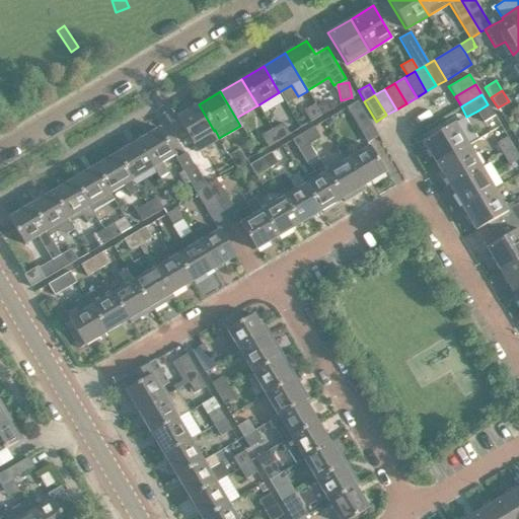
[(367,142),(378,136),(357,100),(346,106),(367,142)]
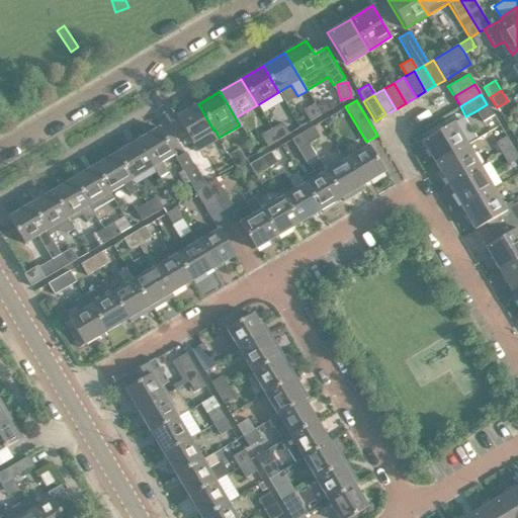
[(310,121),(321,114),(314,103),(304,110),(310,121)]
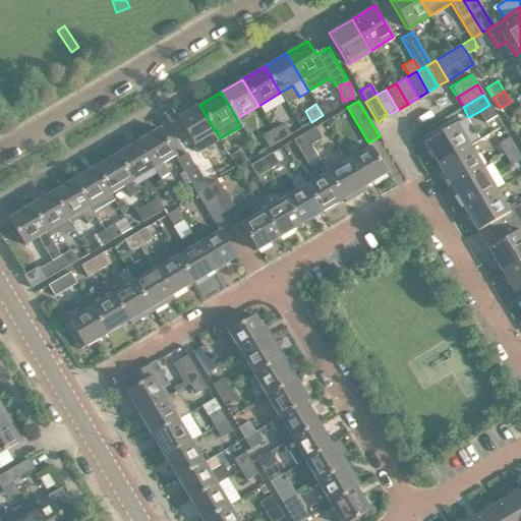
[(216,130),(215,131),(199,105),(177,118),(197,152),(220,138),(216,130)]
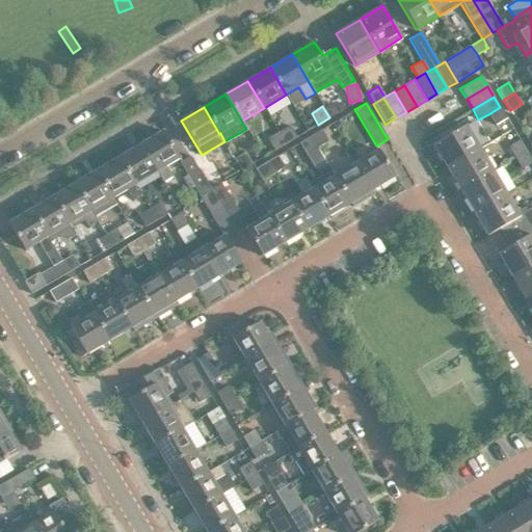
[(495,125),(506,117),(500,107),(488,114),(495,125)]
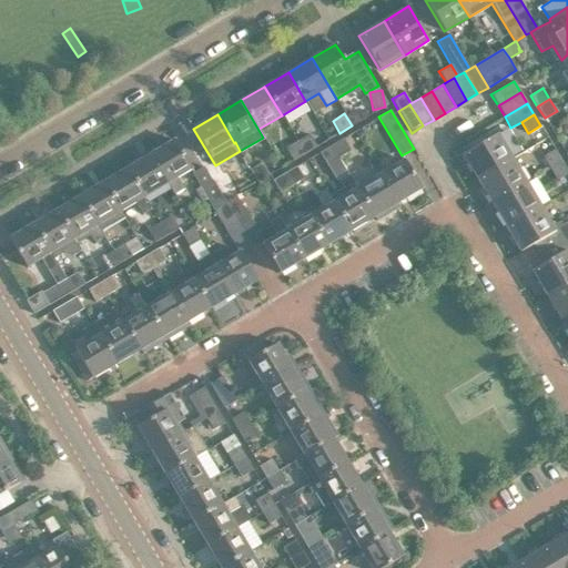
[(304,153),(316,146),(310,134),(297,141),(304,153)]
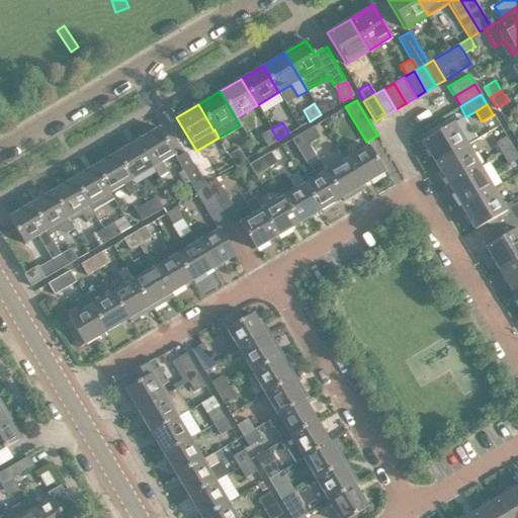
[(421,141),(434,163),(465,145),(452,122),(421,141)]
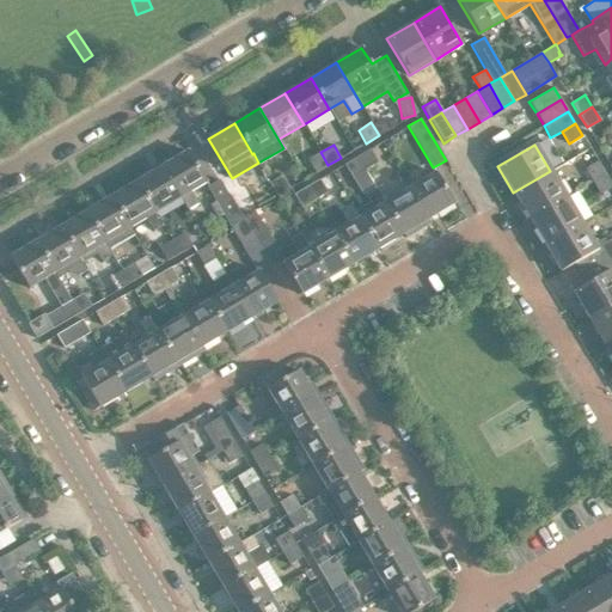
[(365,170),(378,163),(369,150),(357,157),(365,170)]
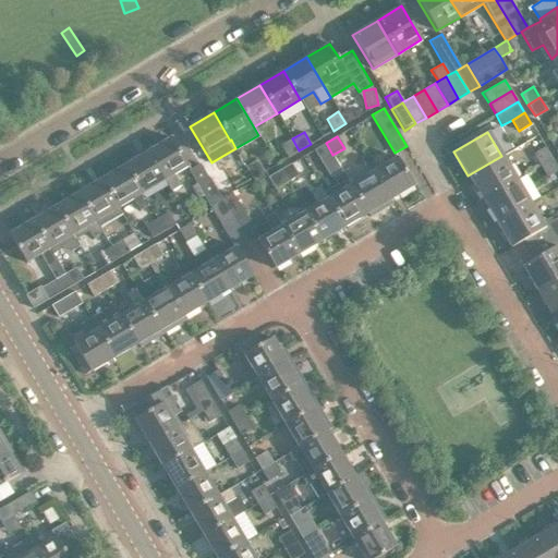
[(165,179),(166,179),(172,190),(182,184),(174,173),(189,166),(171,137),(148,152),(165,179)]
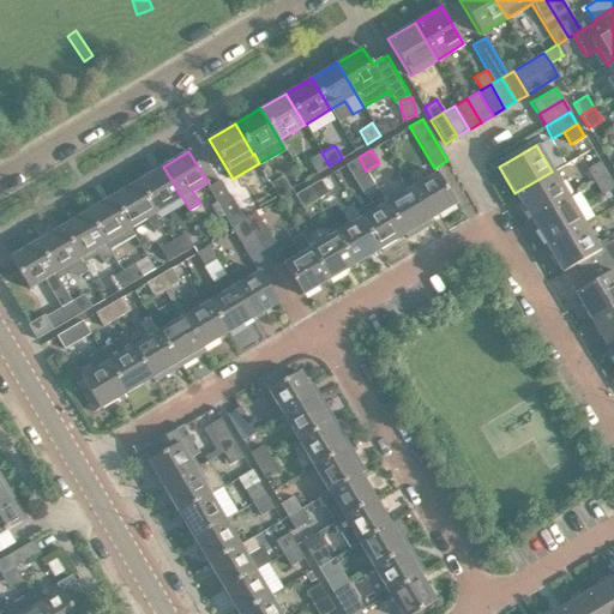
[(317,174),(329,166),(321,152),(308,161),(317,174)]
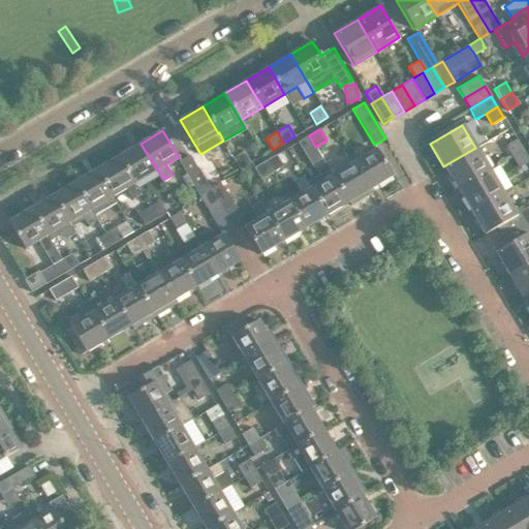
[(304,153),(315,147),(309,135),(298,142),(304,153)]
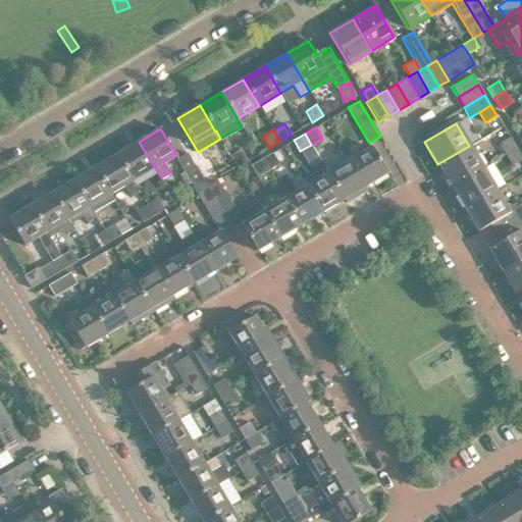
[(505,155),(516,148),(509,137),(498,144),(505,155)]
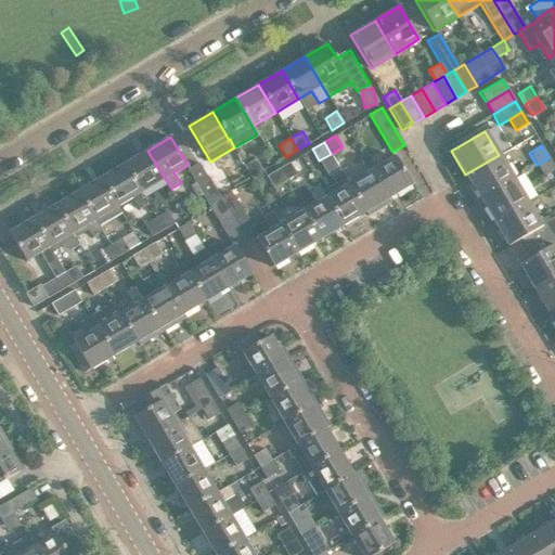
[(137,152),(123,159),(125,164),(147,204),(149,204),(141,192),(164,178),(147,151),(139,155),(137,152)]
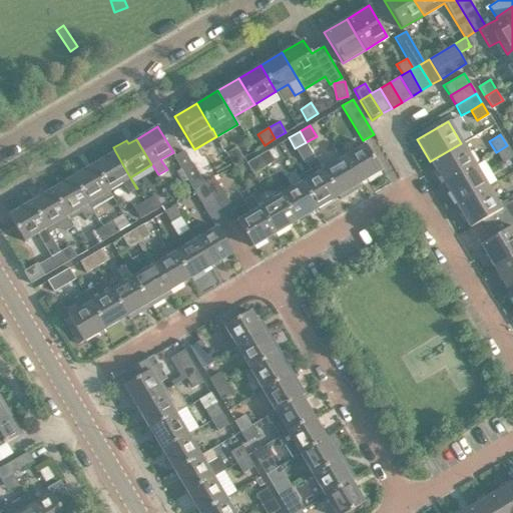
[(474,164),(461,143),(430,161),(443,183),(474,164)]
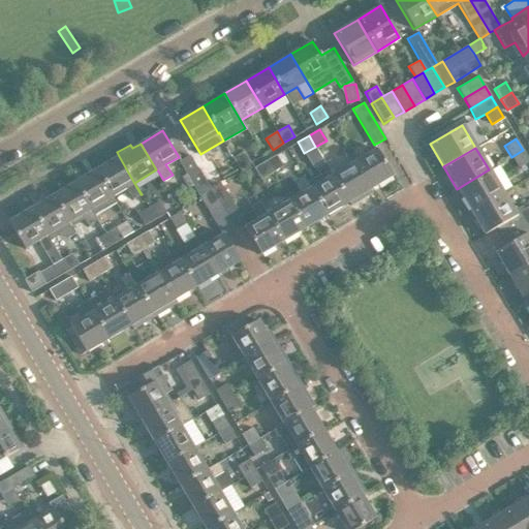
[(376,149),(354,162),(370,189),(393,176),(376,149)]
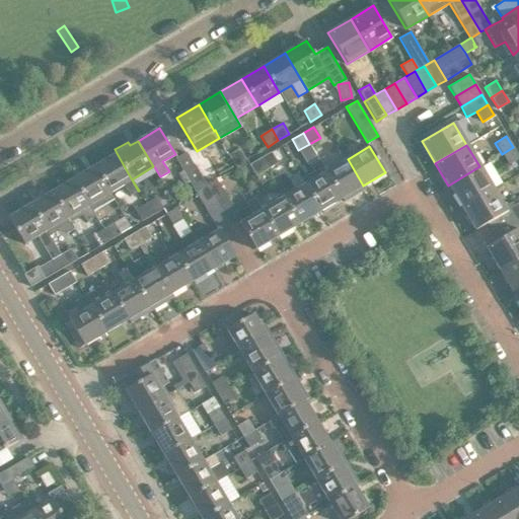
[(508,164),(518,157),(513,147),(502,154),(508,164)]
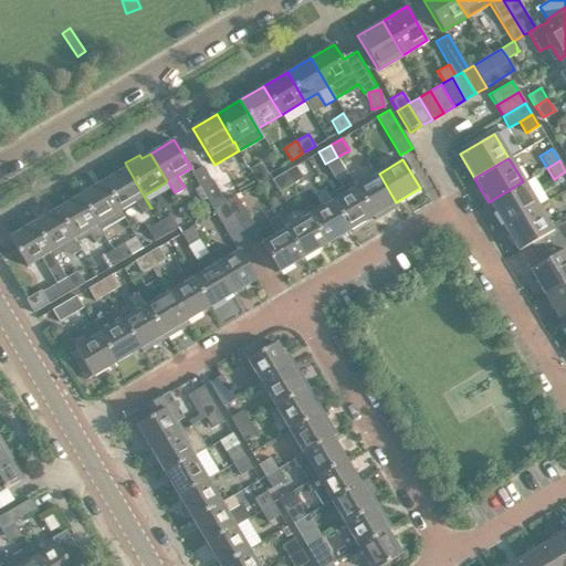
[(257,180),(269,174),(261,161),(249,168),(257,180)]
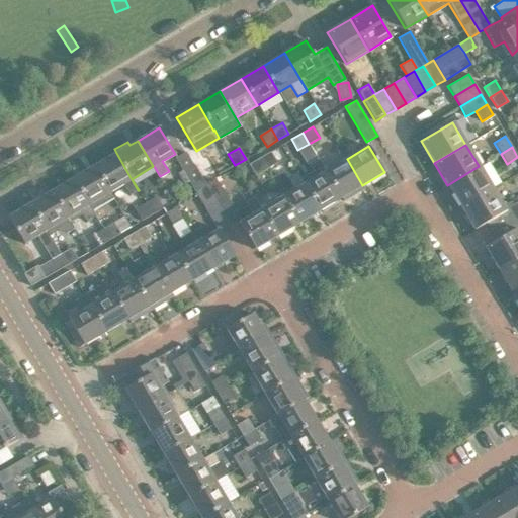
[(205,186),(193,165),(185,152),(175,158),(195,192),(205,186)]
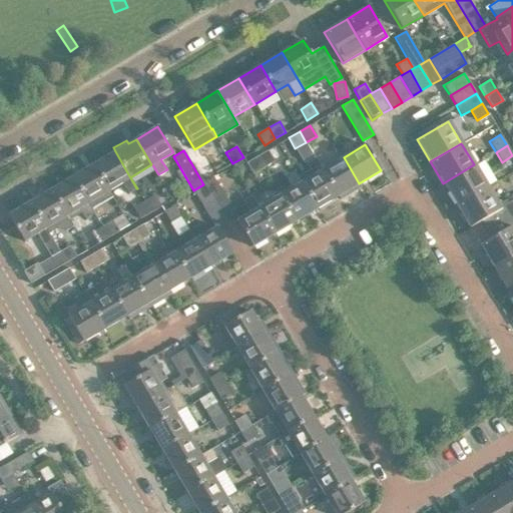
[(264,167),(274,161),(268,150),(257,156),(264,167)]
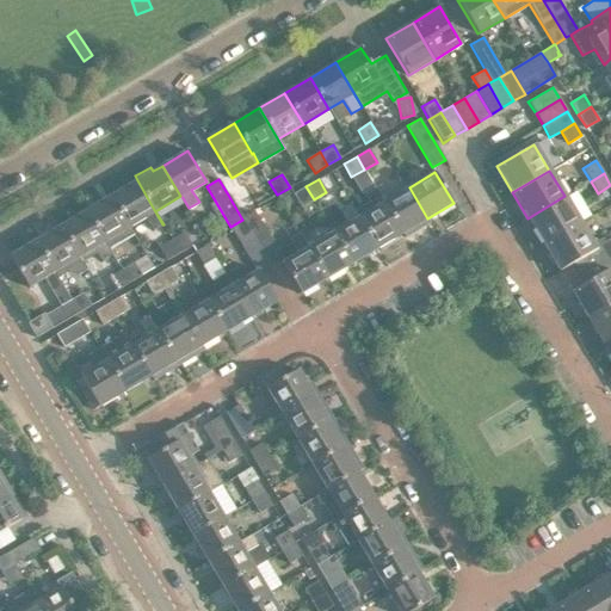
[(162,224),(137,180),(111,196),(134,233),(135,233),(131,226),(146,217),(153,230),(162,224)]
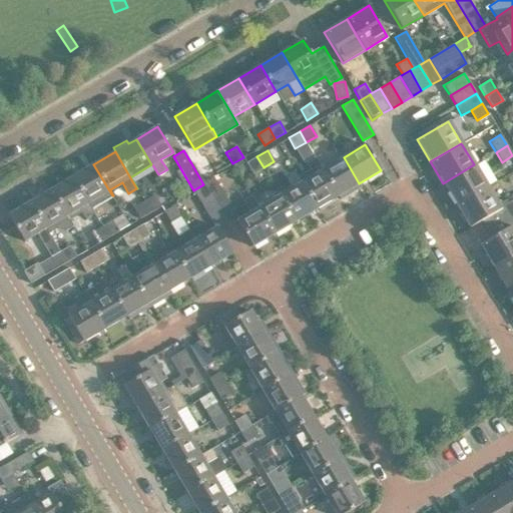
[(252,173),(264,167),(257,156),(246,162),(252,173)]
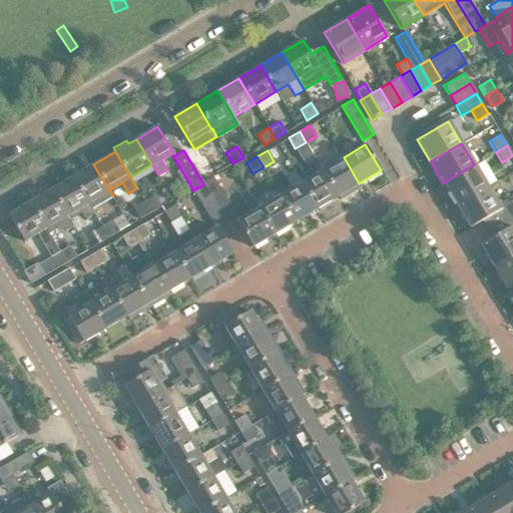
[(191,163),(203,184),(213,178),(201,157),(191,163)]
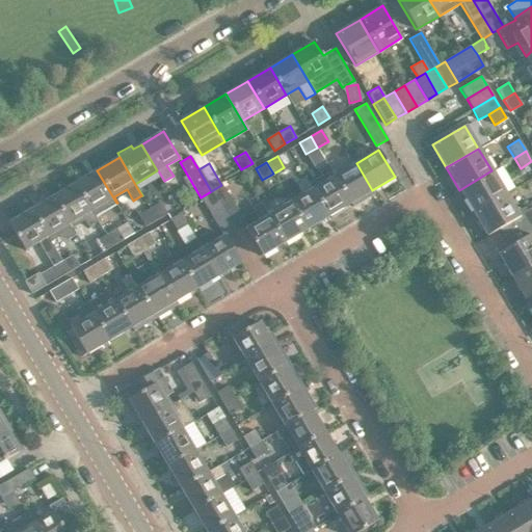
[(350,203),(372,190),(356,163),(334,176),(350,203)]
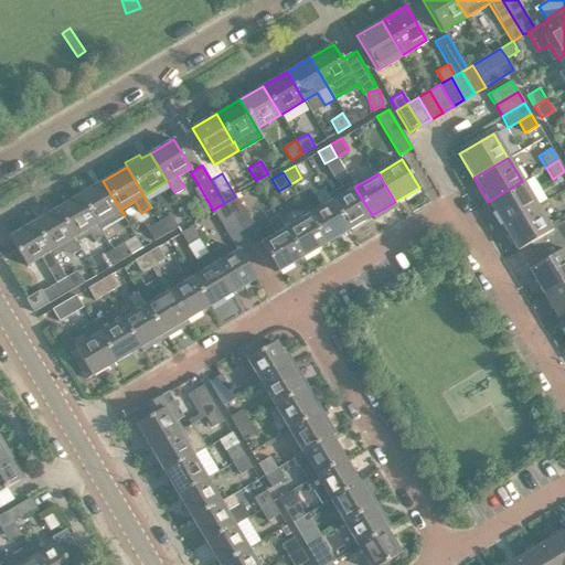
[(372,215),(354,187),(348,174),(338,180),(342,188),(328,195),(331,201),(349,230),(372,215)]
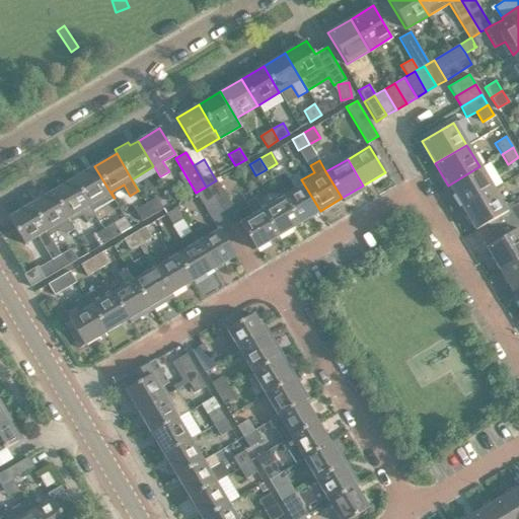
[(114,198),(94,166),(73,179),(95,216),(92,211),(114,198)]
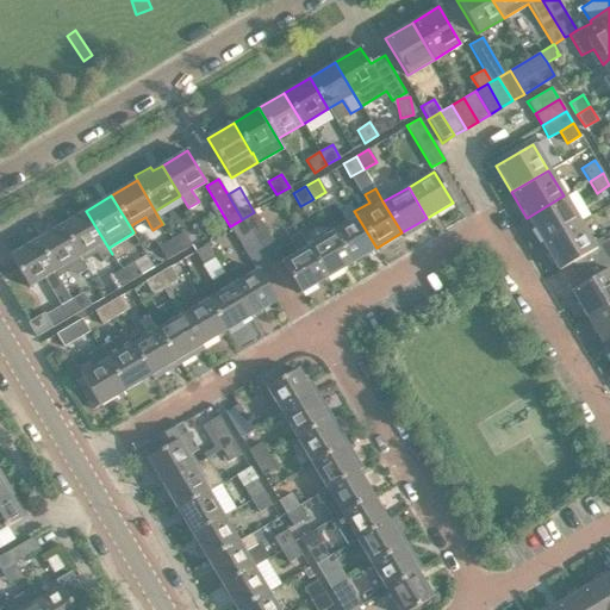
[(527,218),(543,244),(579,222),(564,195),(527,218)]
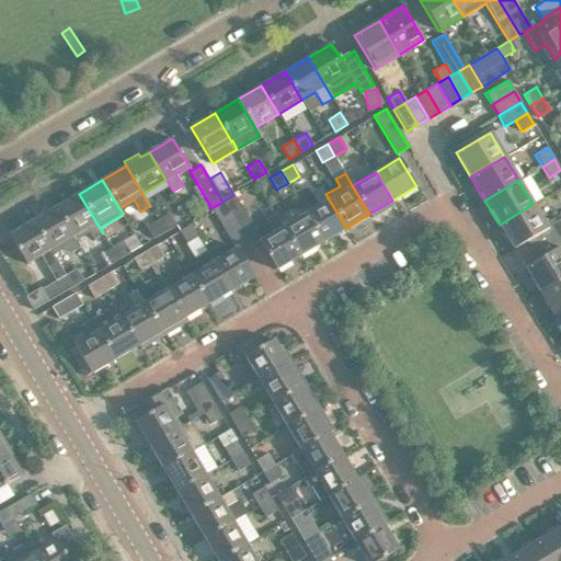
[(103,233),(79,194),(56,207),(79,248),(80,248),(76,240),(89,232),(93,239),(103,233)]
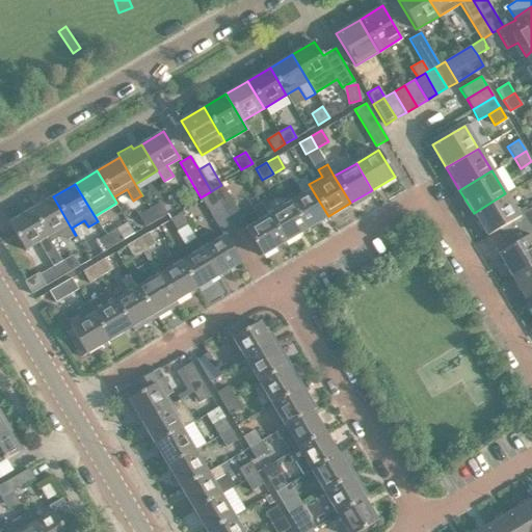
[(234,230),(244,223),(221,185),(211,191),(234,230)]
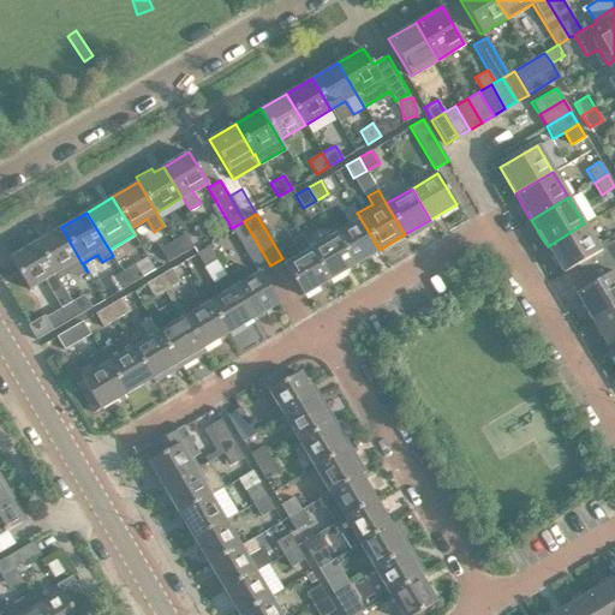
[(360,219),(335,234),(353,266),(380,250),(360,219)]
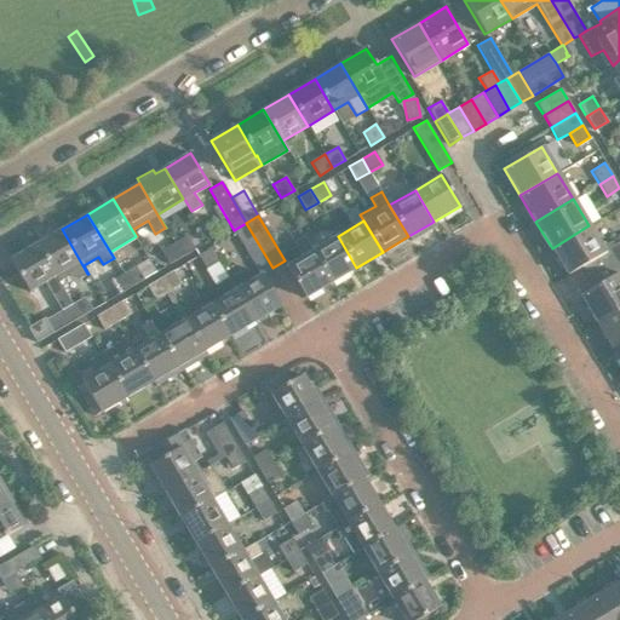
[(281,306),(263,274),(273,268),(246,223),(234,230),(260,275),(244,285),(236,273),(229,276),(256,321),(281,306)]
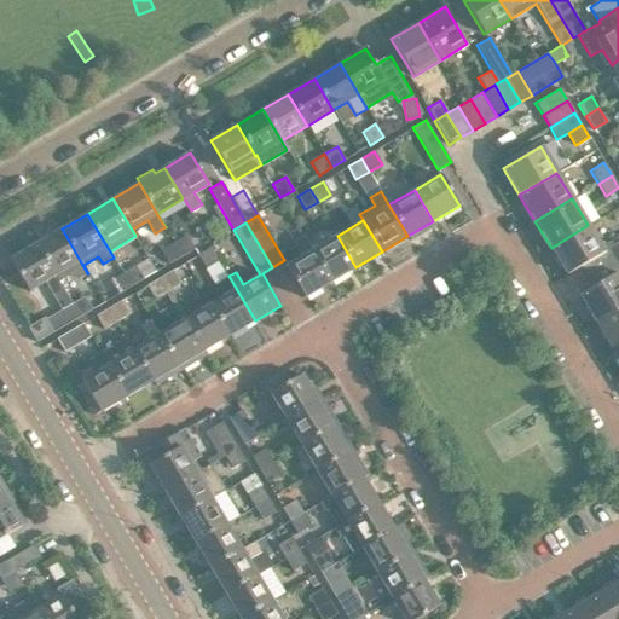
[(589,275),(618,256),(618,239),(613,244),(611,241),(601,247),(588,225),(551,248),(567,275),(583,265),(589,275)]
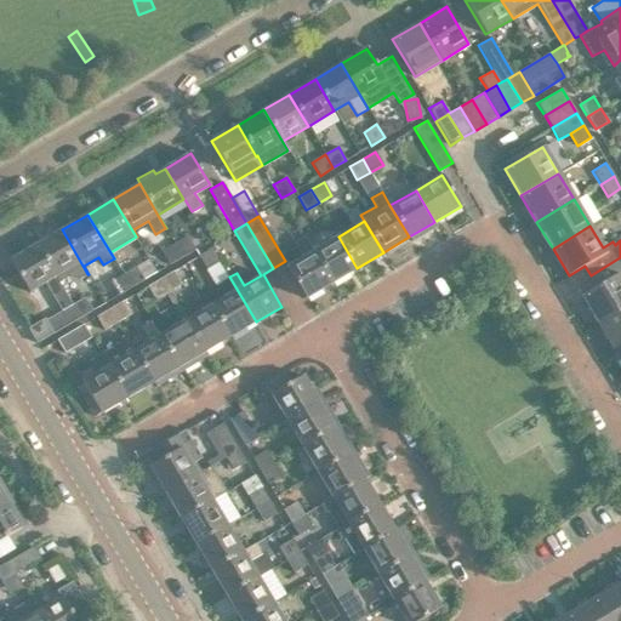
[(87,274),(62,229),(35,245),(79,318),(72,305),(58,283),(68,277),(78,280),(87,274)]
